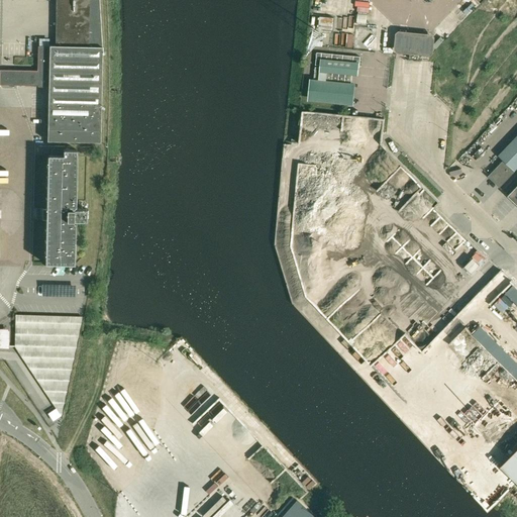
[(49,93),(48,129),(48,141),(53,141),(93,142),(102,142),(102,130),(102,94),(103,46),(99,0),(57,0),(57,45),(49,45),(49,47),(38,47),(38,71),(15,71),(8,71),(8,72),(3,72),(2,74),(2,80),(3,83),(8,84),(8,85),(49,85),(49,93)]
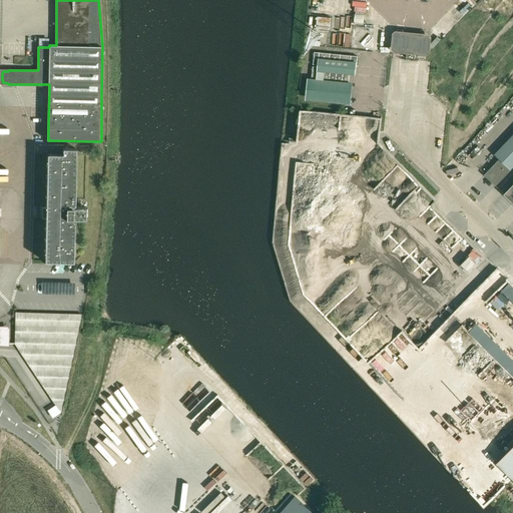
[(432,40),(430,37),(396,34),(394,36),(393,53),(395,57),(428,60),(430,58),(431,53),(432,40)]
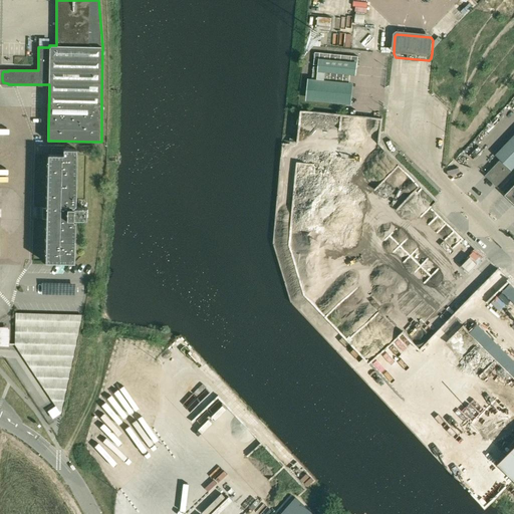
[(317,81),(349,84),(349,82),(349,75),(350,74),(356,75),(357,67),(357,64),(358,56),(314,52),(312,79),(317,79),(317,81)]
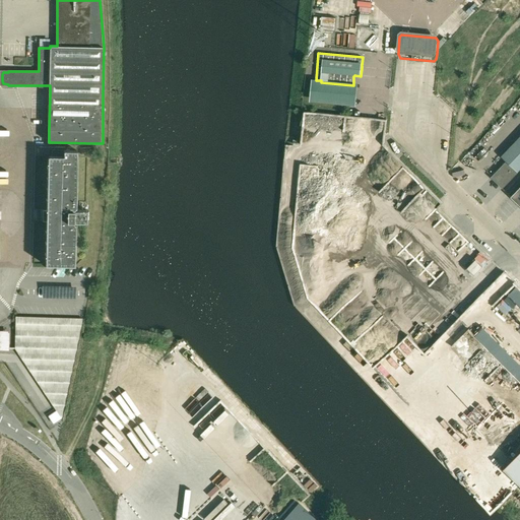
[(507,161),(518,172),(519,170),(519,137),(502,156),(507,161)]
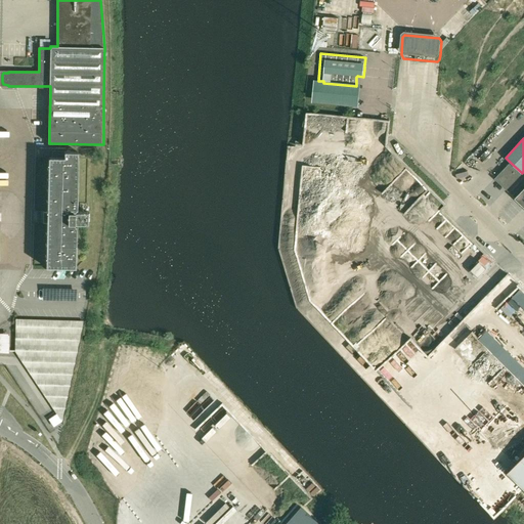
[(46,223),(45,245),(45,267),(75,267),(76,245),(77,221),(87,222),(87,212),(76,212),(78,159),(78,151),(52,151),(52,158),(47,158),(46,213),(46,223)]
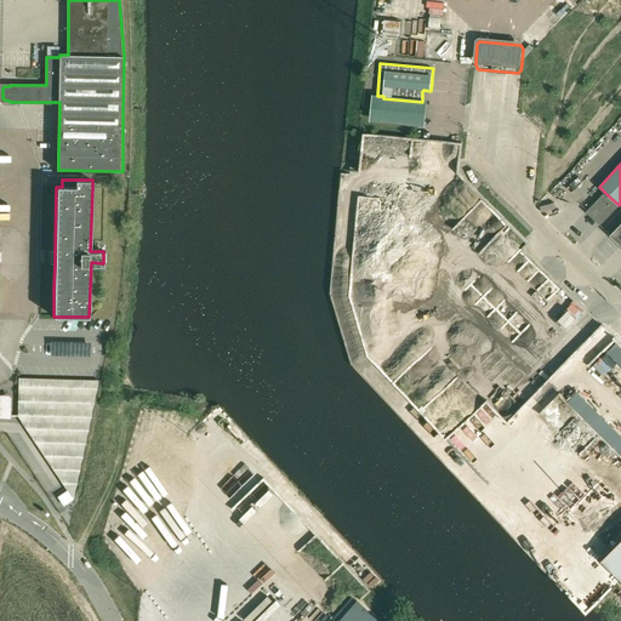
[(586,211),(600,226),(619,206),(619,205),(605,193),(603,195),(592,205),(587,210),(586,211)]
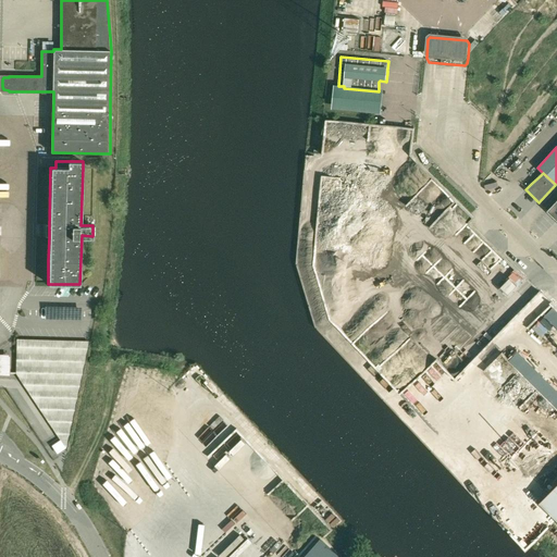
[(556,200),(547,211),(556,220),(556,200)]
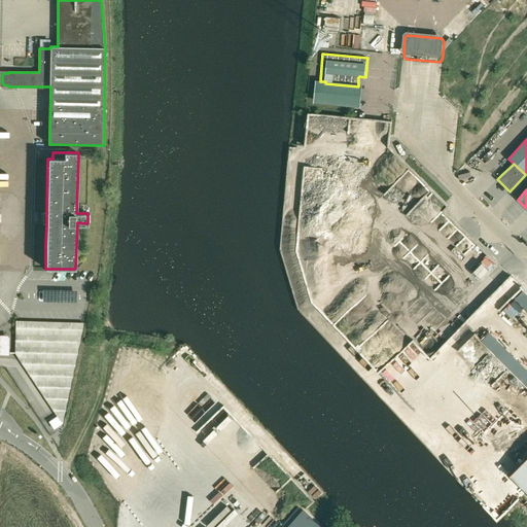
[(481,260),(471,270),(480,277),(488,268),(481,260)]
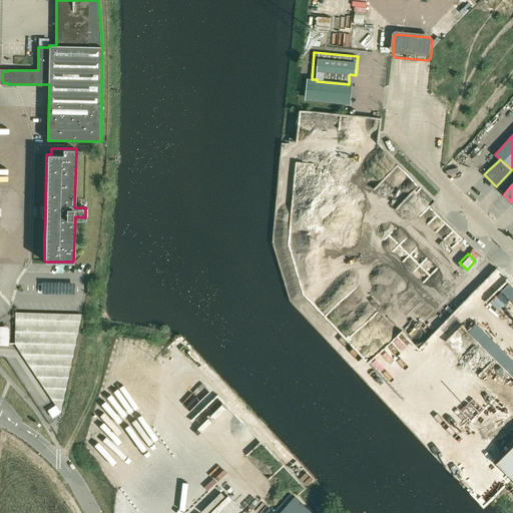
[(512,445),(496,463),(512,479),(512,445)]
